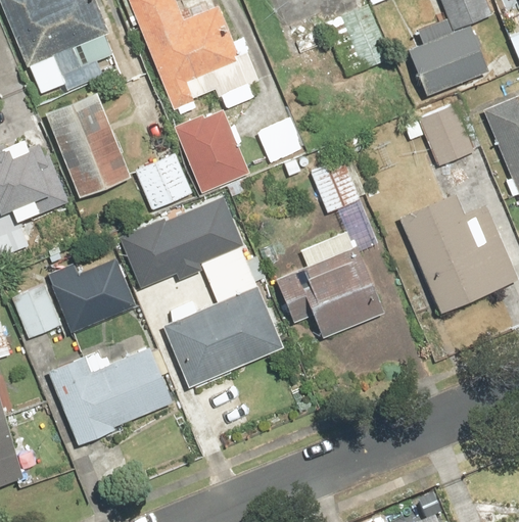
[(0,0),(28,66),(52,56),(66,92),(104,77),(97,58),(80,65),(73,48),(108,34),(94,0),(0,0)]
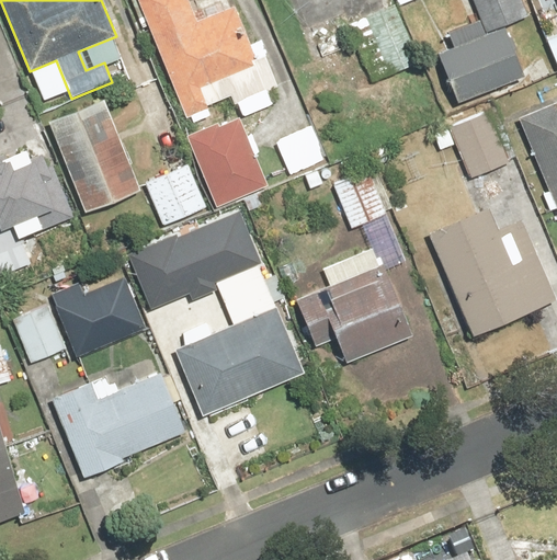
[(136,0),(185,117),(190,115),(193,123),(211,115),(207,107),(231,98),(235,105),(237,104),(242,117),(274,104),(268,90),(281,86),(261,40),(250,44),(231,0),(136,0)]
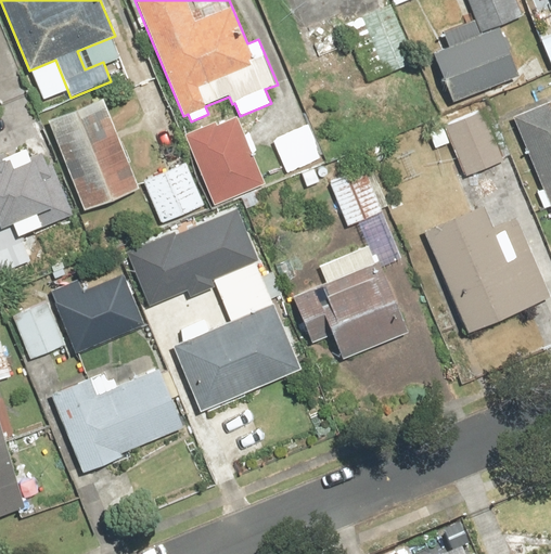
[(516,0),(466,0),(475,20),(441,33),(448,48),(432,53),(450,101),(516,76),(497,27),(523,16),(516,0)]
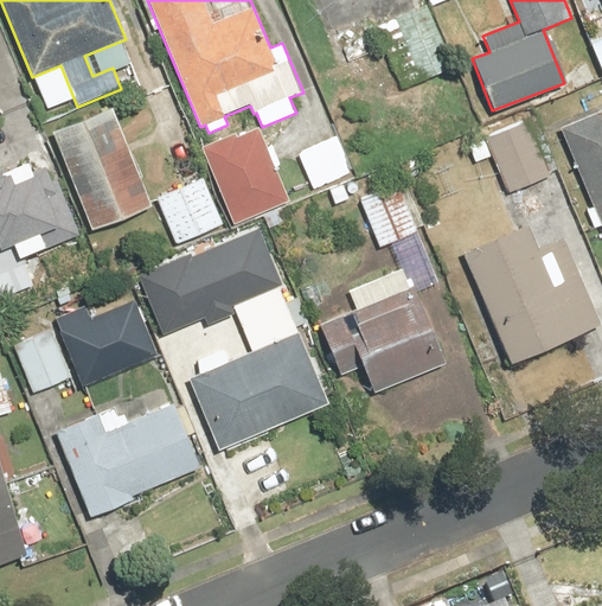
[(427,6),(378,27),(405,91),(454,70),(427,6)]
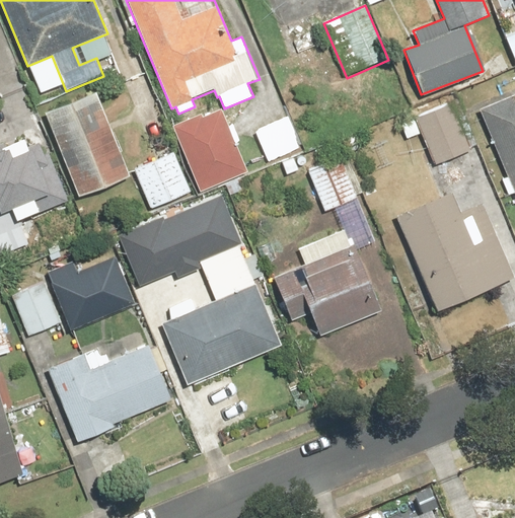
[(96,91),(45,113),(78,198),(131,177),(96,91)]
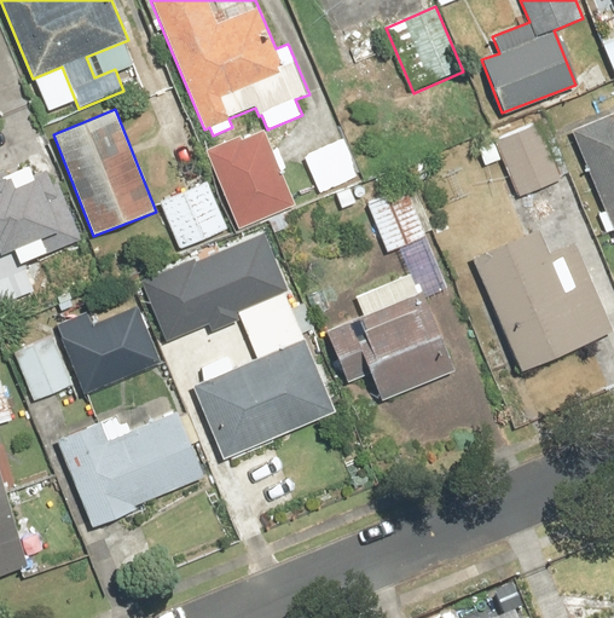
[(613,116),(574,132),(613,230),(613,116)]
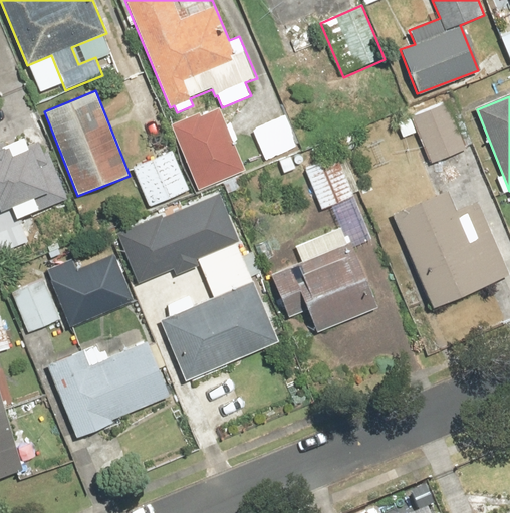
[(447,101),(412,116),(432,164),(467,148),(447,101)]
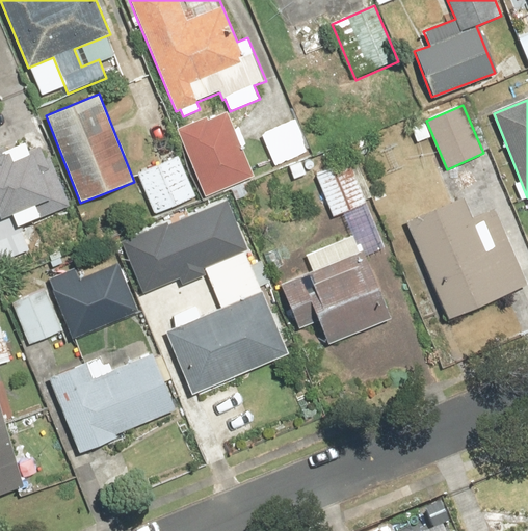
[(207,117),(178,130),(206,197),(255,177),(228,112),(209,121),(207,117)]
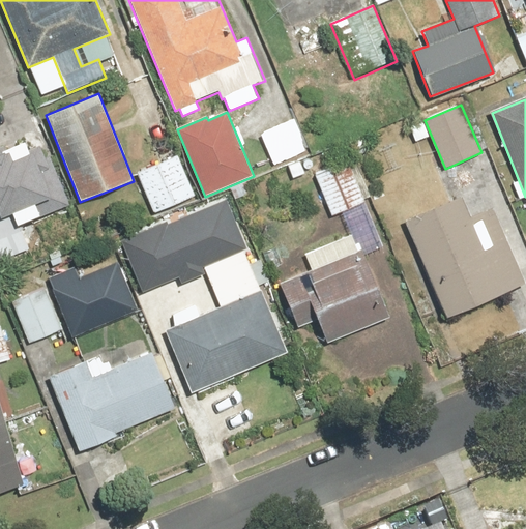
[(294,122),(262,137),(274,166),(308,152),(294,122)]
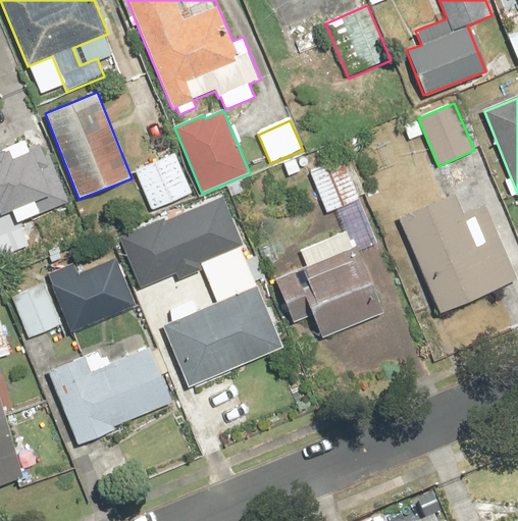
[(0,214),(10,210),(15,222),(66,202),(48,155),(43,157),(38,144),(9,155),(5,144),(0,146),(0,214)]
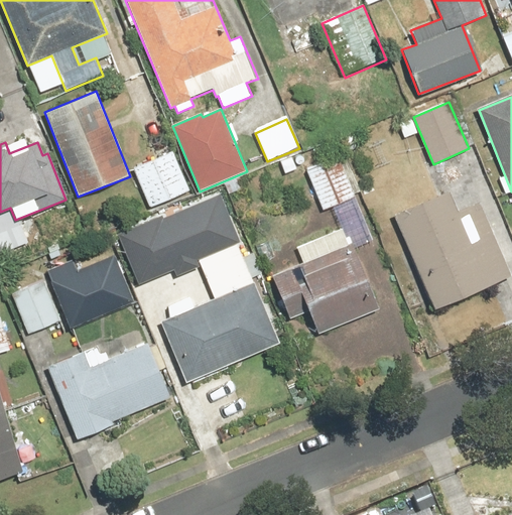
[(190,191),(173,151),(133,168),(151,209),(190,191)]
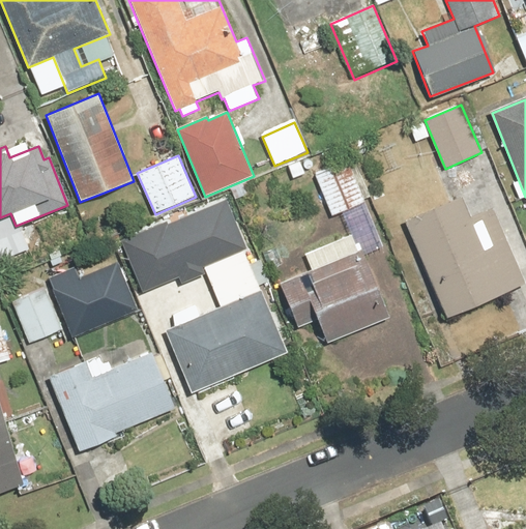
[(331,169),(316,175),(333,216),(366,203),(355,178),(338,185),(331,169)]
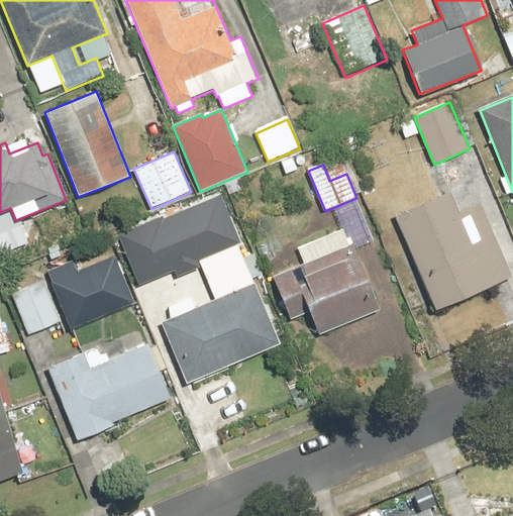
[(451,192),(396,214),(434,310),(512,279),(482,202),(458,211),(451,192)]
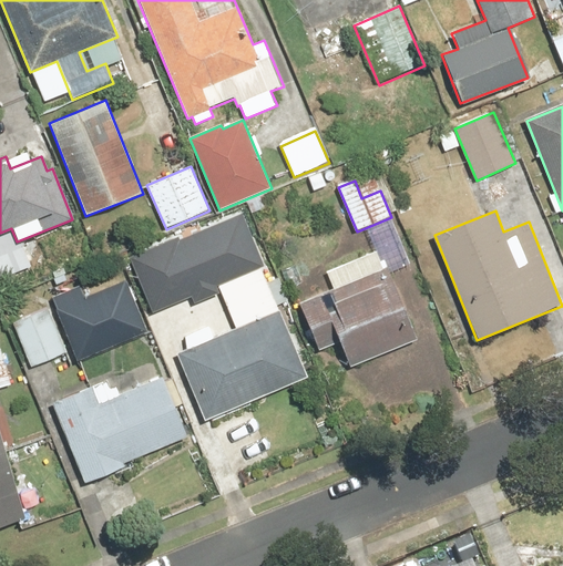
[(264,266),(244,216),(185,240),(183,236),(130,258),(153,316),(193,299),(195,307),(221,297),(216,286),(264,266)]
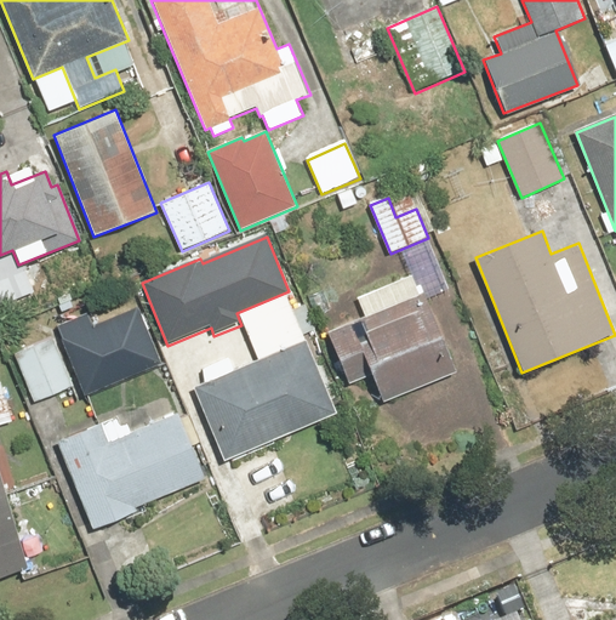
[(401,254),(410,274),(358,296),(366,318),(328,334),(349,386),(371,376),(382,403),(455,373),(425,301),(450,291),(429,242),(401,254)]
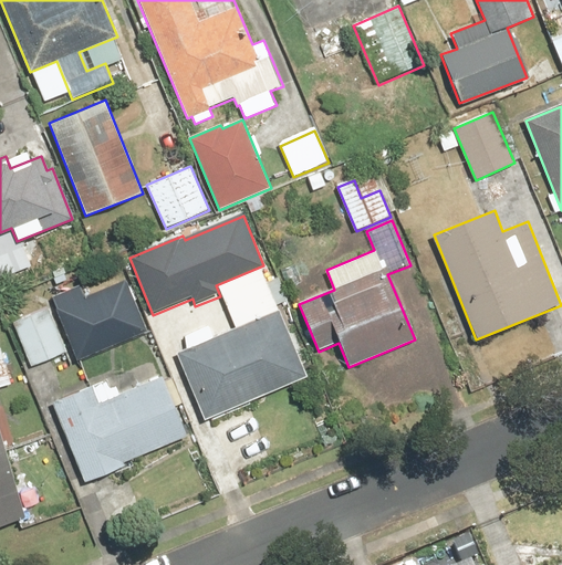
[(185,320),(156,332),(175,377),(185,374),(204,420),(309,378),(266,269),(219,288),(236,327),(221,333),(215,316),(188,327),(185,320)]
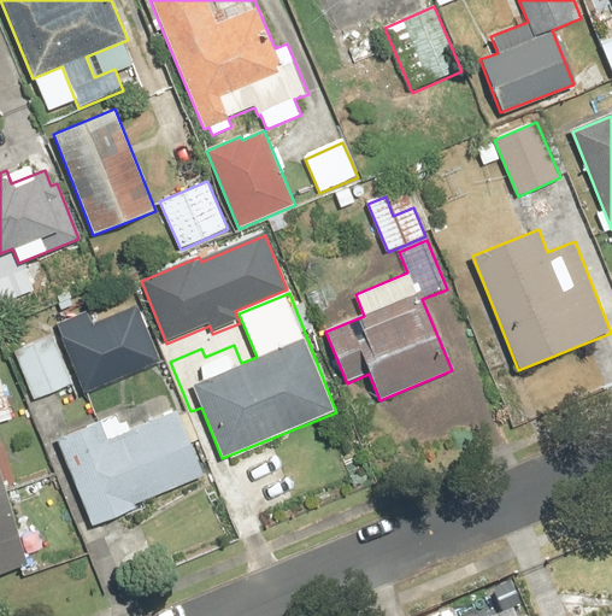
[(87,312),(56,326),(84,394),(162,363),(139,305),(92,323),(87,312)]
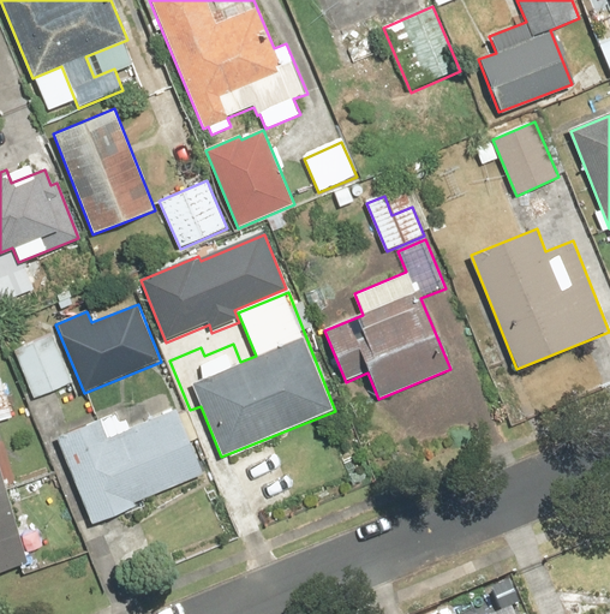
[(73,383),(54,337),(16,351),(35,399),(73,383)]
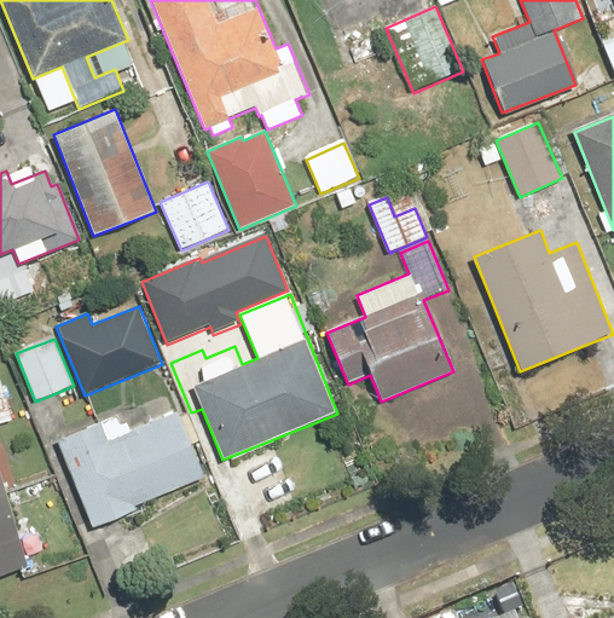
[(0,421),(16,417),(0,364),(0,421)]
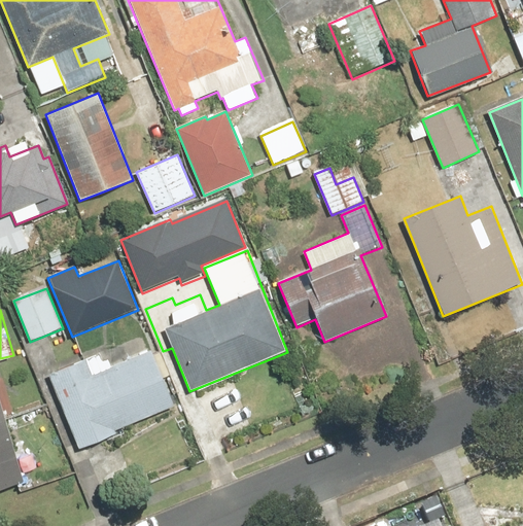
[(93,356),(48,375),(80,449),(176,407),(151,349),(100,372),(93,356)]
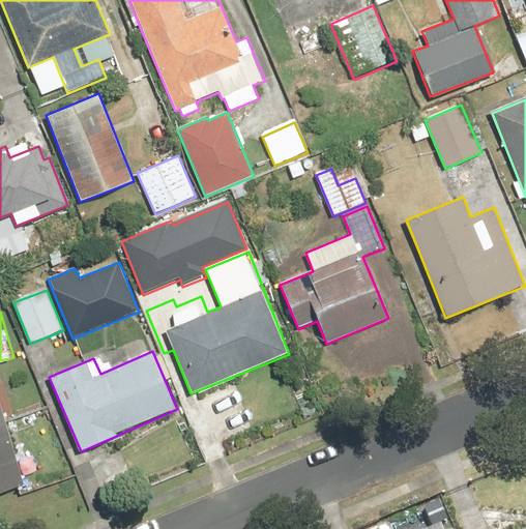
[(0,492),(23,486),(0,409),(0,492)]
